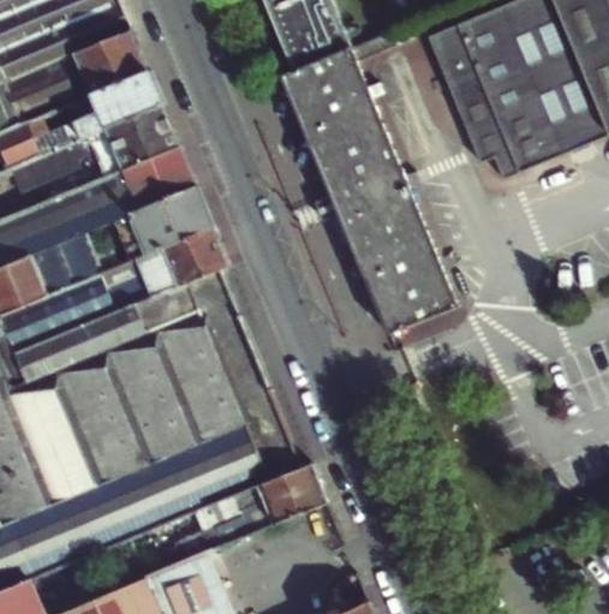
[(0,132),(94,91),(147,70),(121,7),(118,0),(0,0),(0,132)]
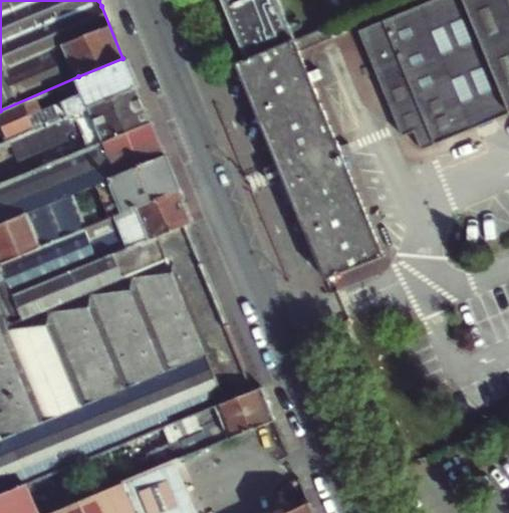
[(217,0),(243,61),(292,41),(274,0),(217,0)]
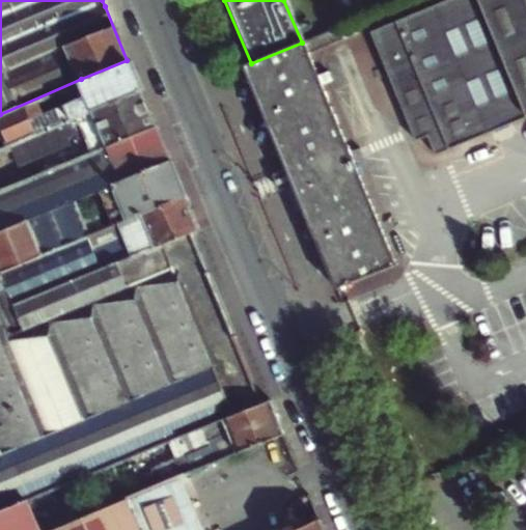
[(444,0),(368,32),(414,140),(426,135),(434,152),(525,113),(525,0),(444,0)]
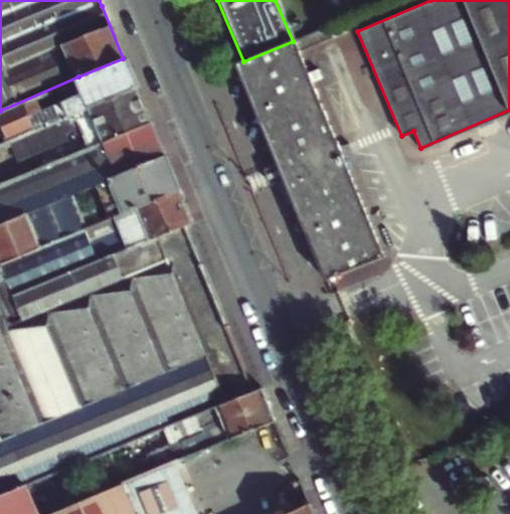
[(243,61),(234,65),(324,279),(382,254),(297,50),(330,36),(326,27),(293,41),(243,61)]
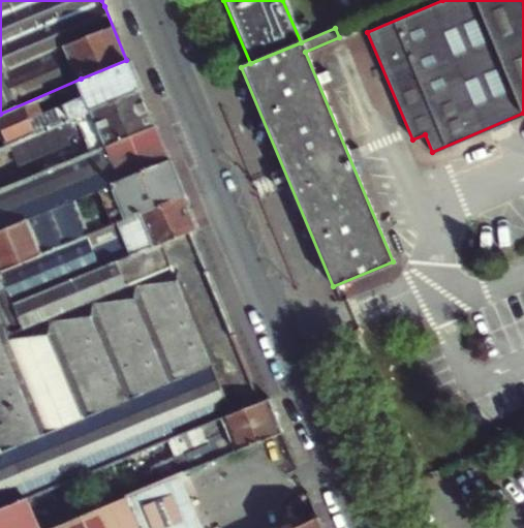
[(0,147),(22,137),(37,131),(90,110),(139,89),(126,60),(81,79),(0,114),(0,147)]
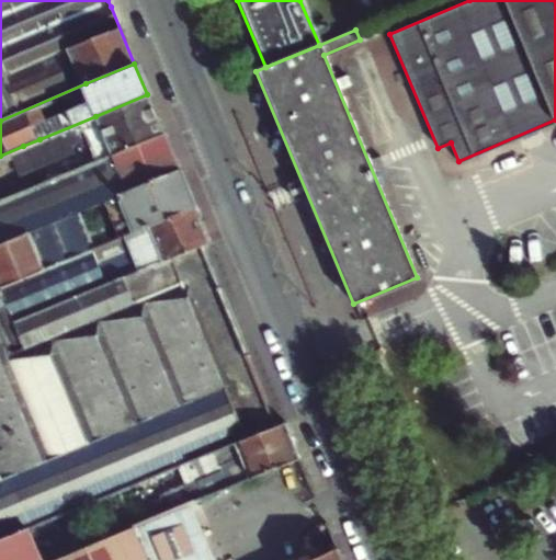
[(136,144),(163,132),(147,94),(95,116),(40,139),(23,146),(26,153),(41,148),(43,152),(60,146),(65,148),(78,143),(79,139),(81,138),(87,150),(92,162),(136,144)]
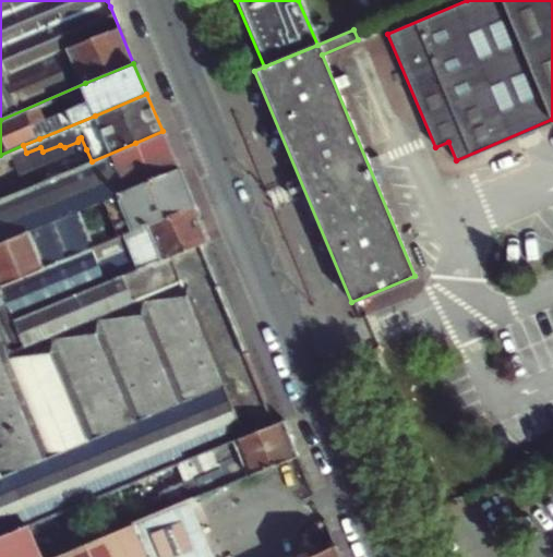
[(0,241),(14,235),(75,210),(107,197),(132,188),(177,168),(163,131),(135,143),(92,161),(63,172),(15,193),(0,198),(0,535),(16,529),(0,488),(0,241)]
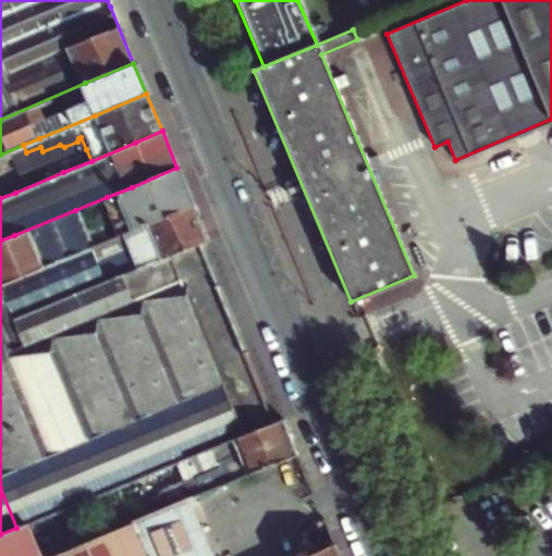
[(58,161),(63,172),(92,161),(86,149),(58,161)]
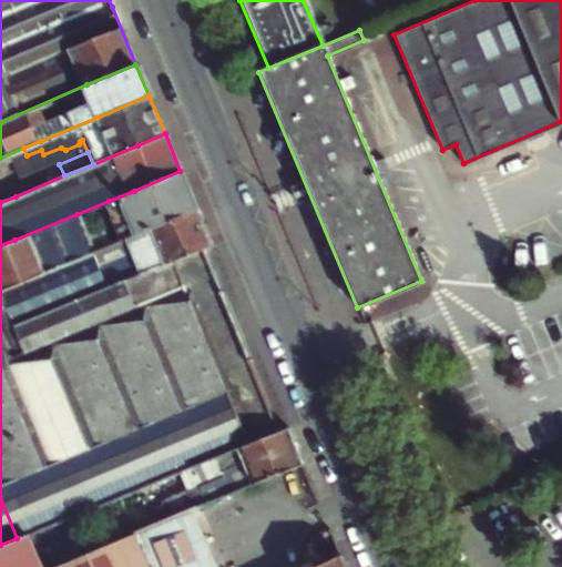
[(0,202),(16,196),(64,175),(59,164),(28,178),(26,173),(20,170),(0,179),(0,202)]
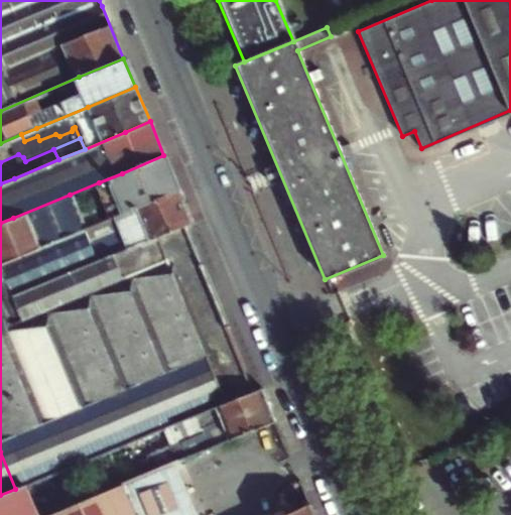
[(160,197),(177,188),(163,155),(122,173),(99,182),(107,201),(115,198),(122,212),(160,197)]
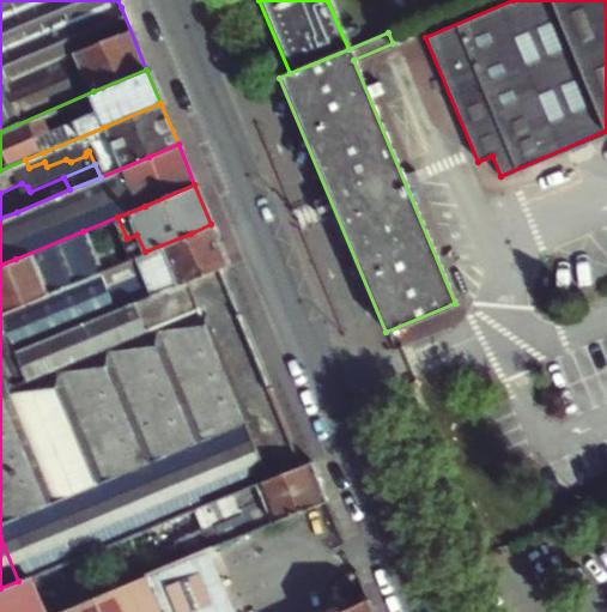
[(16,352),(48,339),(114,310),(104,288),(134,276),(135,277),(141,274),(150,296),(198,276),(219,267),(226,264),(211,224),(190,234),(145,252),(135,256),(99,271),(68,284),(18,306),(0,313),(0,317),(10,340),(16,352)]
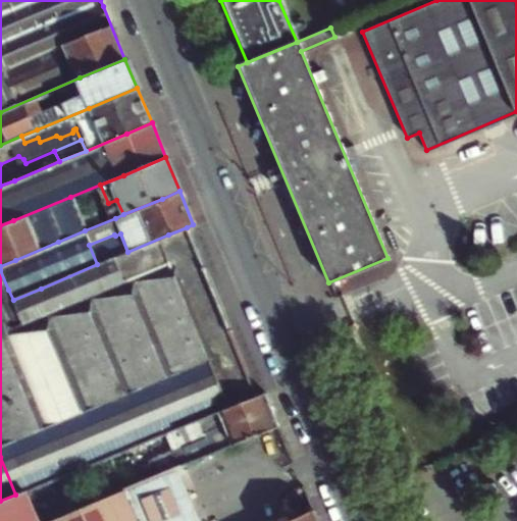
[(15,260),(58,242),(85,230),(70,197),(13,220),(0,225),(0,266),(15,260)]
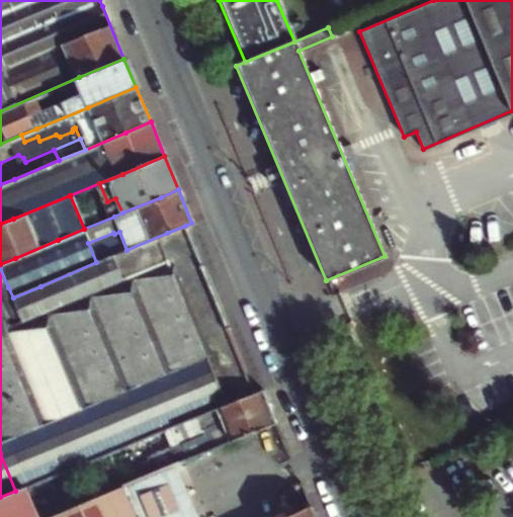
[(114,217),(122,212),(115,198),(107,201),(114,217)]
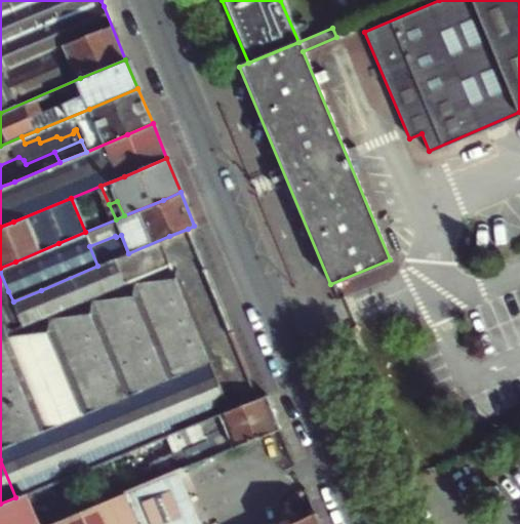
[(224,409),(256,396),(237,349),(188,229),(169,236),(128,253),(97,266),(41,290),(13,301),(8,291),(0,272),(0,459),(15,497),(23,494),(157,438),(224,409)]
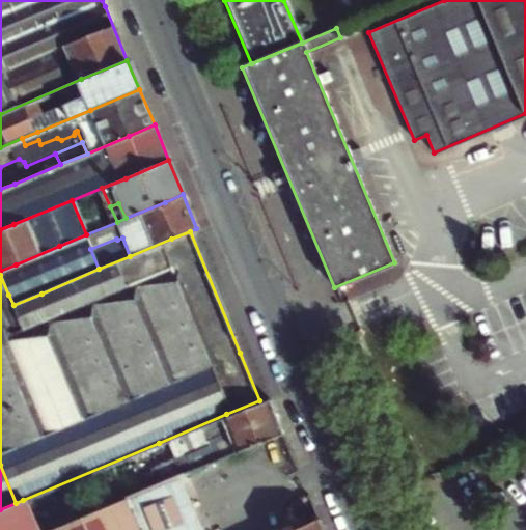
[(172,476),(242,447),(280,431),(267,398),(259,400),(226,414),(159,443),(166,461),(141,472),(146,486),(172,476)]
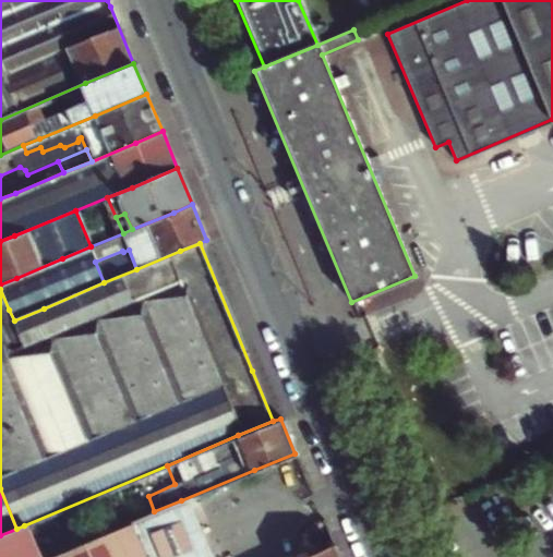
[(205,556),(181,500),(154,511),(76,544),(46,556),(36,556),(24,525),(16,529),(0,535),(0,556),(205,556)]
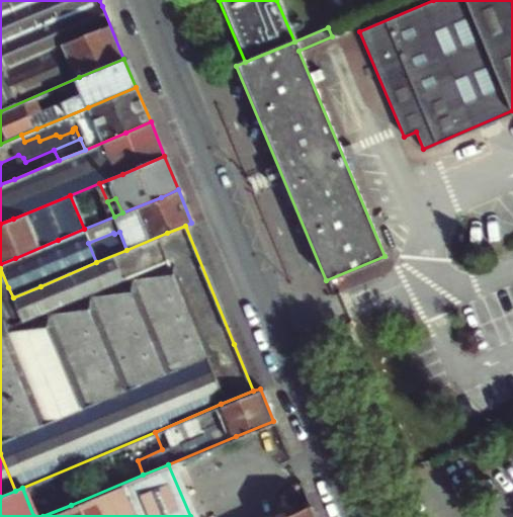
[(313,516),(309,505),(280,516),(313,516)]
